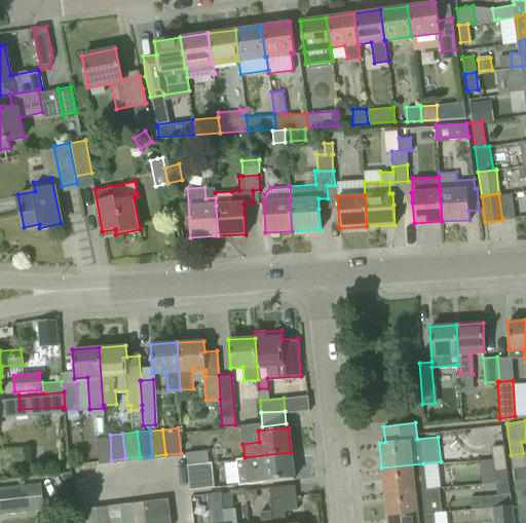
[(111,460),(110,435),(96,436),(98,461),(111,460)]
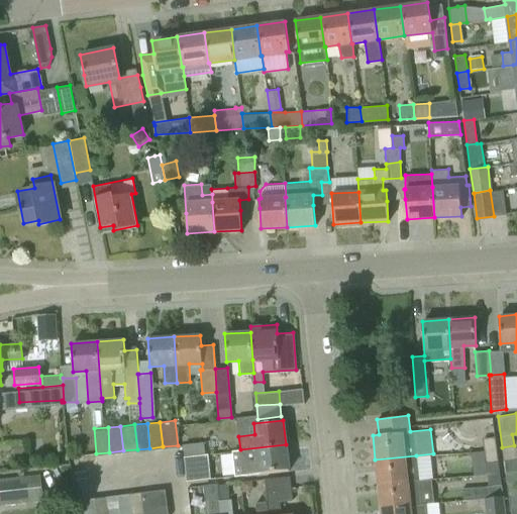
[(483,437),(484,448),(496,447),(494,436),(483,437)]
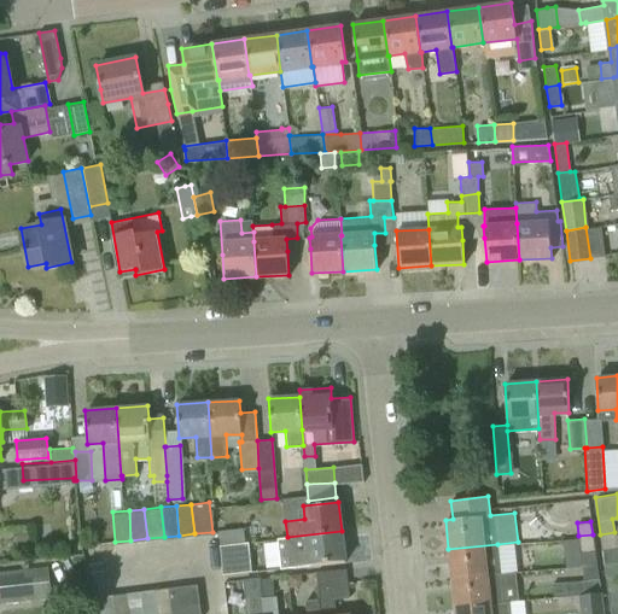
[(28,526),(15,527),(16,544),(30,543),(28,526)]
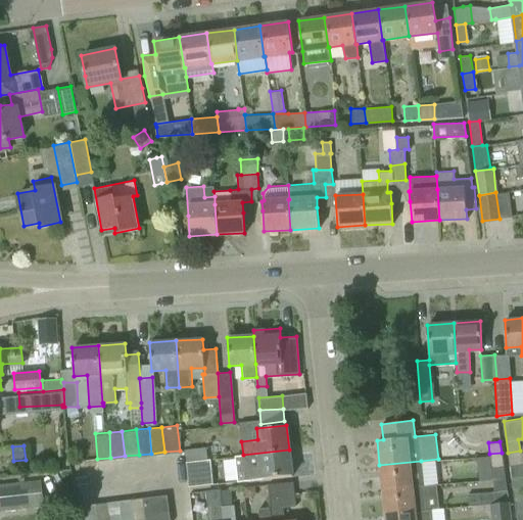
[(185,447),(186,458),(206,457),(205,446),(185,447)]
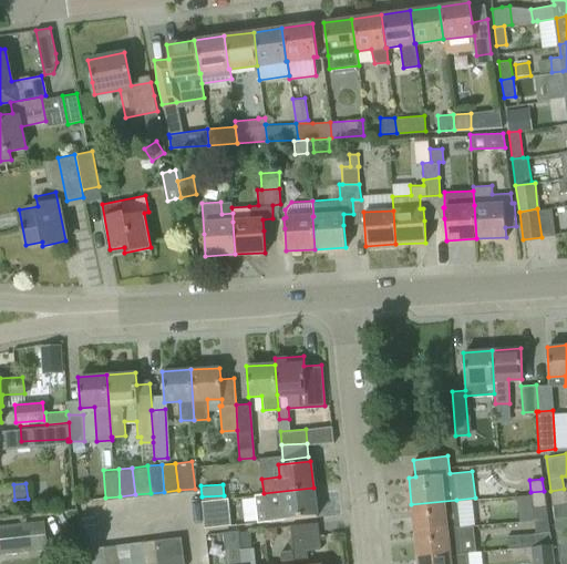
[(264,493),(255,494),(257,521),(284,519),(317,515),(313,488),(264,493)]
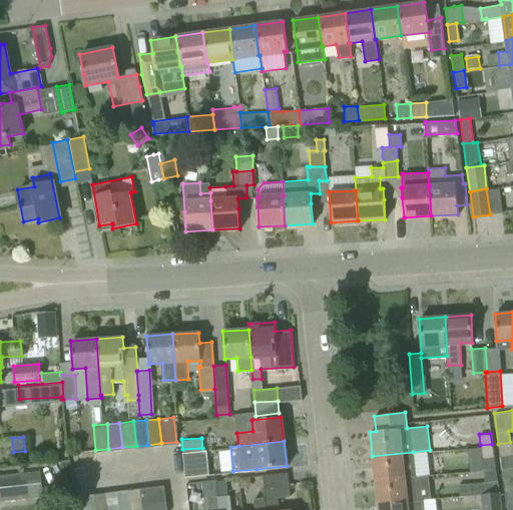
[(510,442),(498,444),(500,455),(511,453),(510,442)]
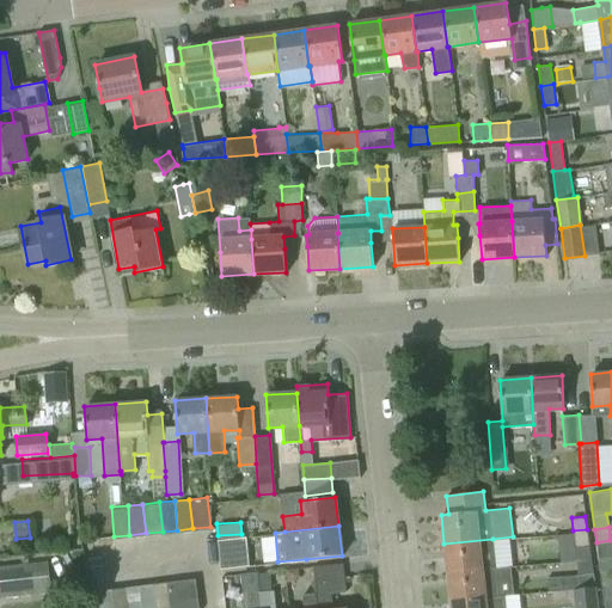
[(587,529),(573,530),(575,545),(588,542),(587,529)]
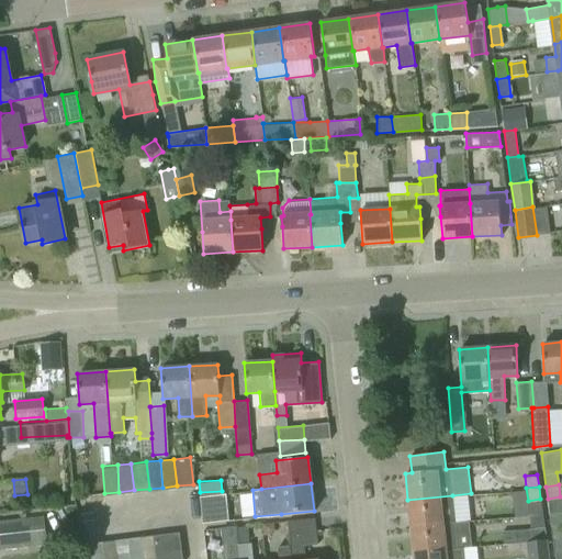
[(200,494),(203,520),(228,518),(226,492),(200,494)]
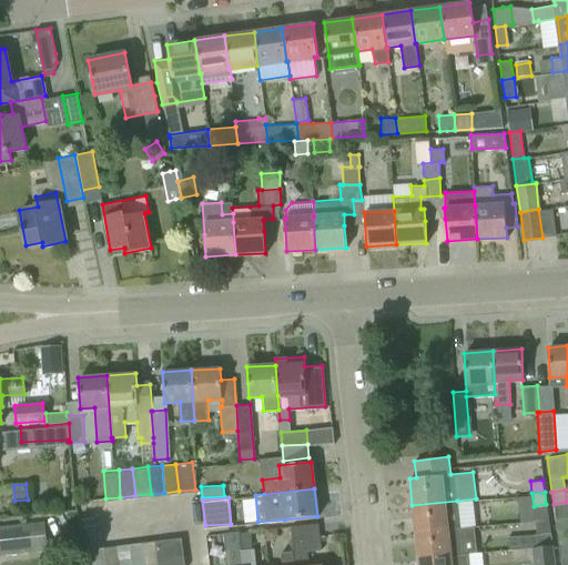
[(412,505),(415,532),(459,526),(457,501),(412,505)]
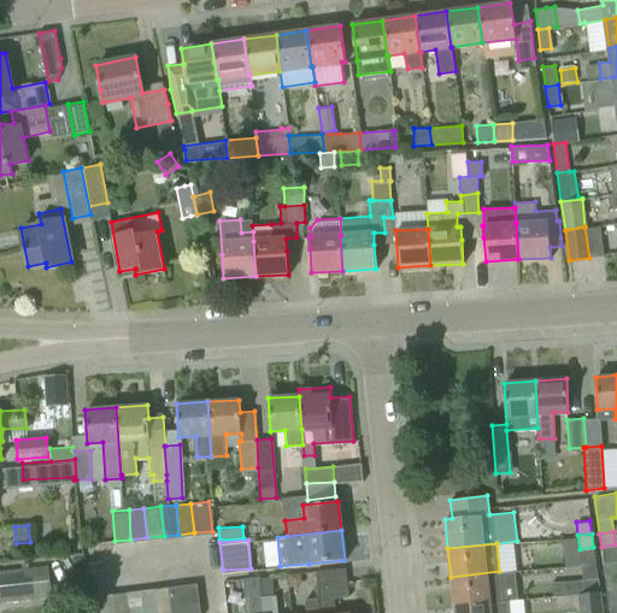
[(51,597),(47,566),(0,570),(0,590),(1,602),(51,597)]
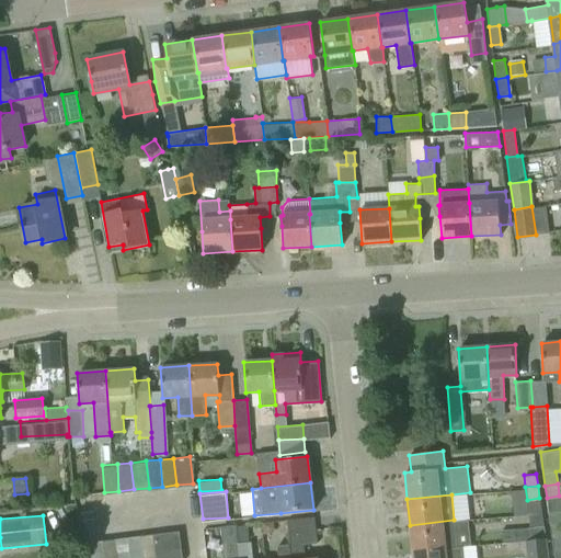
[(287,520),(289,544),(290,544),(292,557),(305,557),(304,543),(317,541),(315,516),(287,520)]
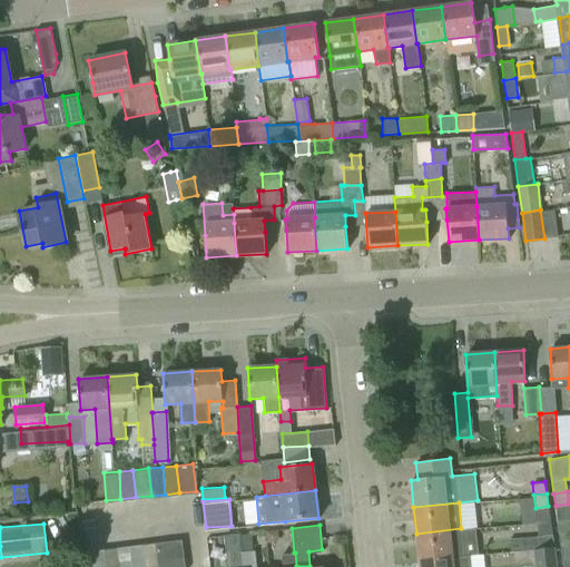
[(416,534),(420,560),(465,555),(461,528),(416,534)]
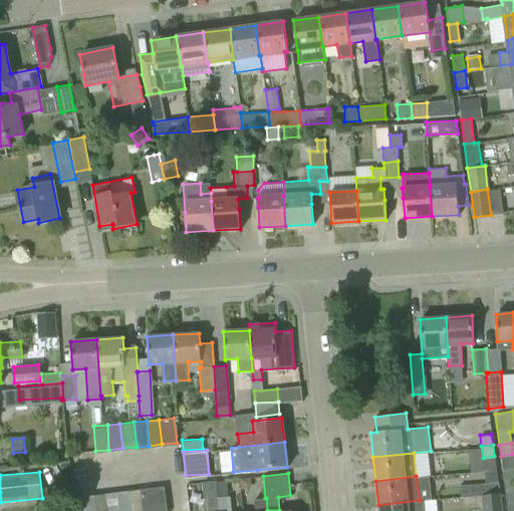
[(251,483),(251,477),(239,478),(240,488),(247,488),(251,483)]
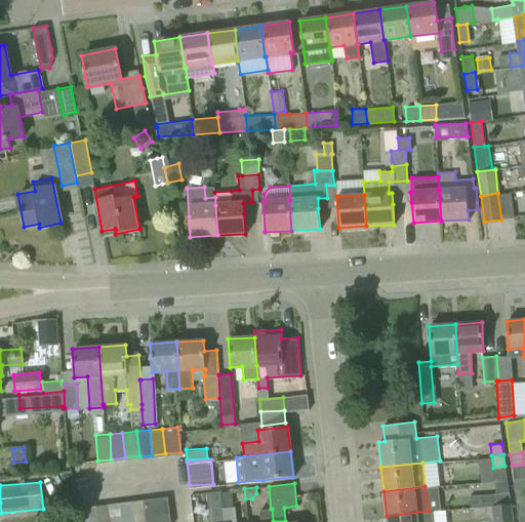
[(524,489),(515,490),(516,503),(524,502),(524,489)]
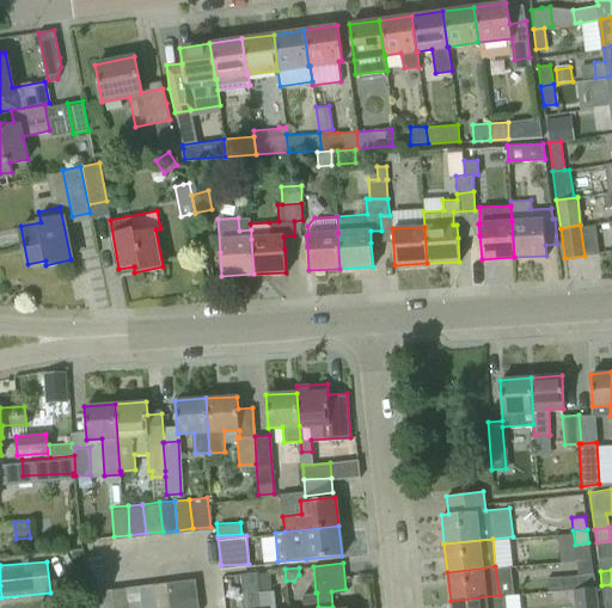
[(237,573),(238,584),(258,583),(257,572),(237,573)]
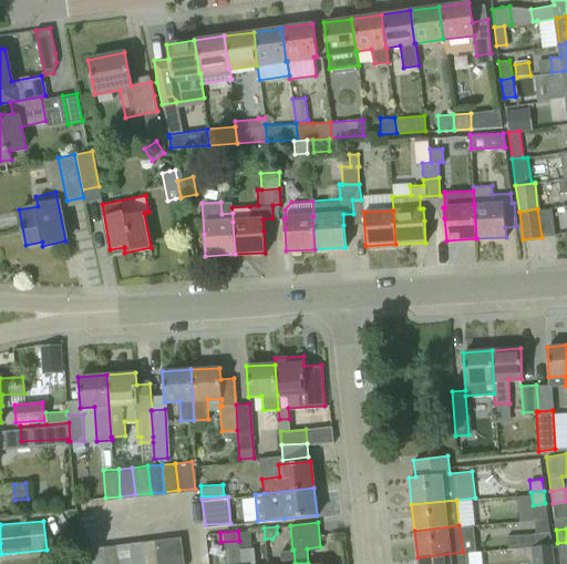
[(508,549),(532,545),(550,543),(549,531),(536,532),(506,535),(508,549)]
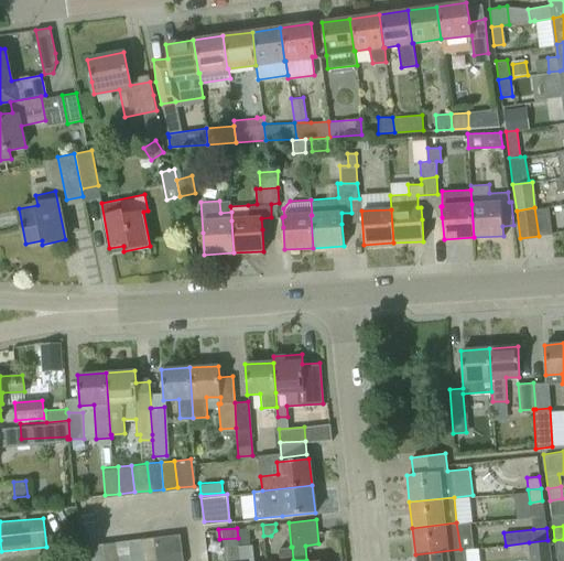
[(183,560),(181,533),(167,535),(170,560),(183,560)]
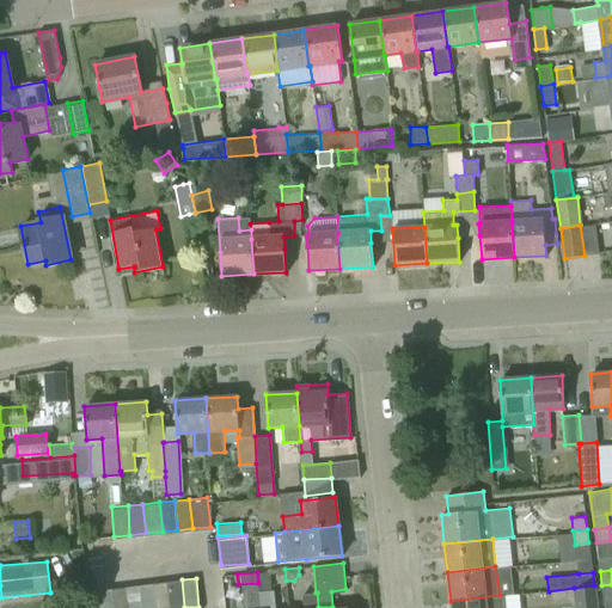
[(184,607),(182,579),(167,581),(170,607),(184,607)]
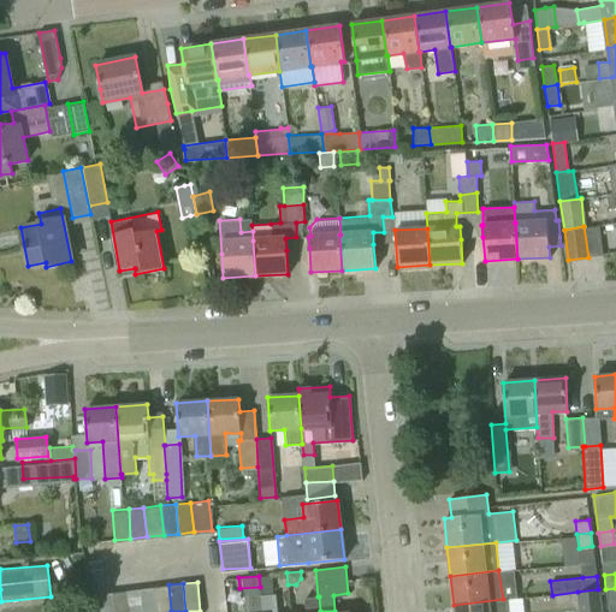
[(171,611),(169,584),(154,587),(157,611),(171,611)]
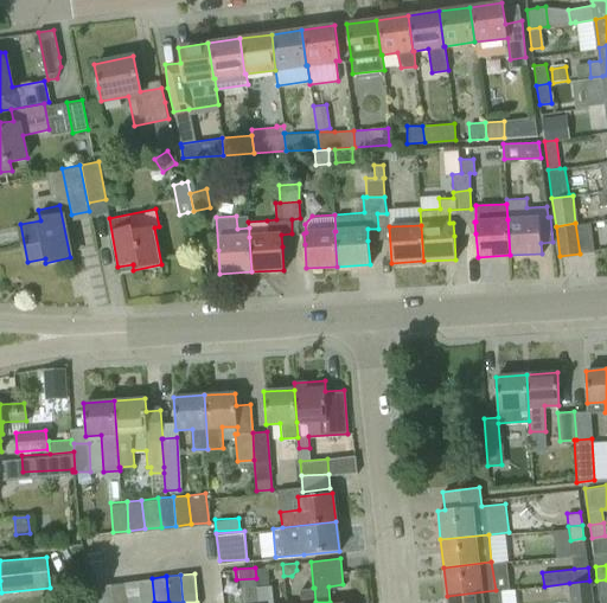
[(154,602),(152,578),(139,579),(140,602),(154,602)]
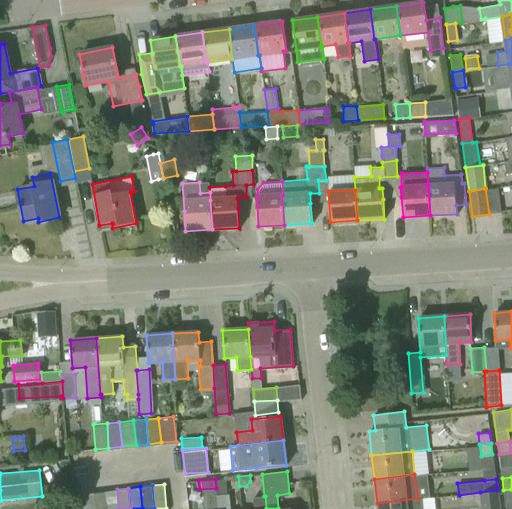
[(118,508),(117,489),(105,491),(107,508),(118,508)]
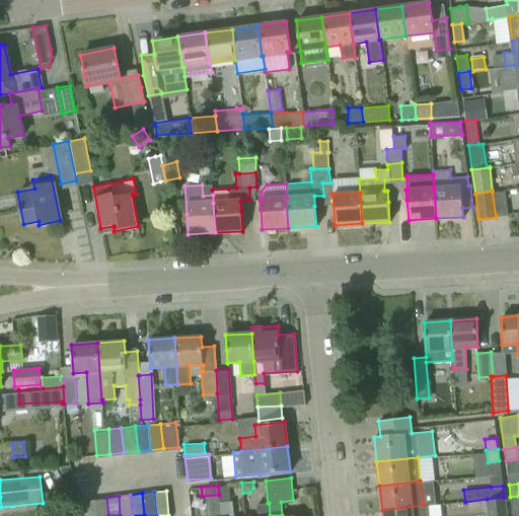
[(518,515),(518,496),(510,497),(512,509),(512,515),(518,515)]
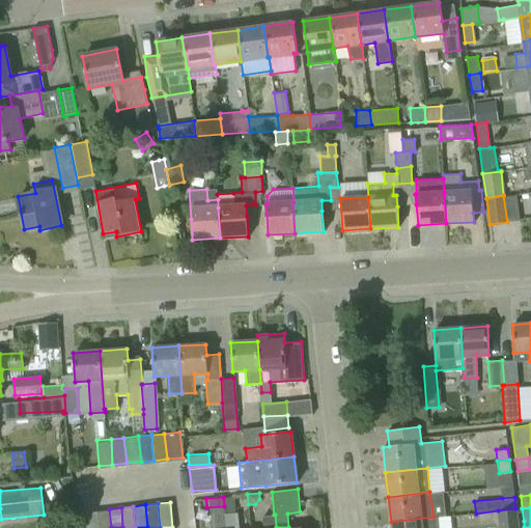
[(519,527),(518,521),(515,508),(498,510),(499,527),(519,527)]
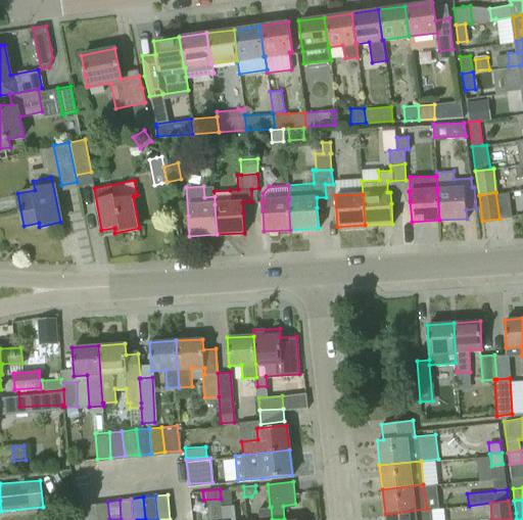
[(109,519),(107,502),(95,503),(97,519),(109,519)]
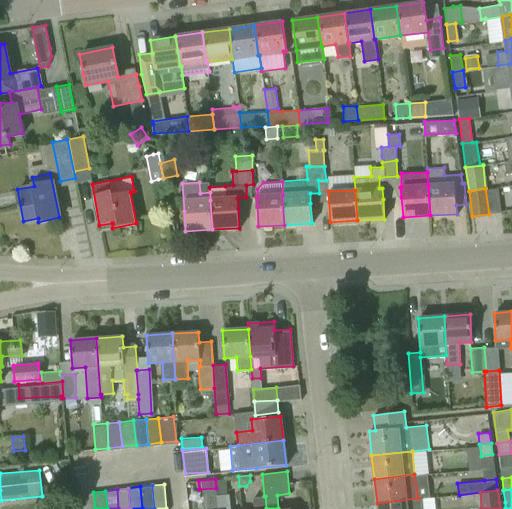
[(95,508),(93,492),(81,493),(82,508),(95,508)]
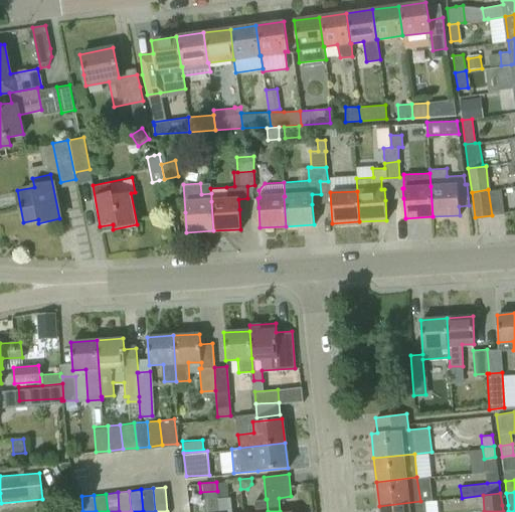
[(217,498),(218,511),(230,511),(229,497),(217,498)]
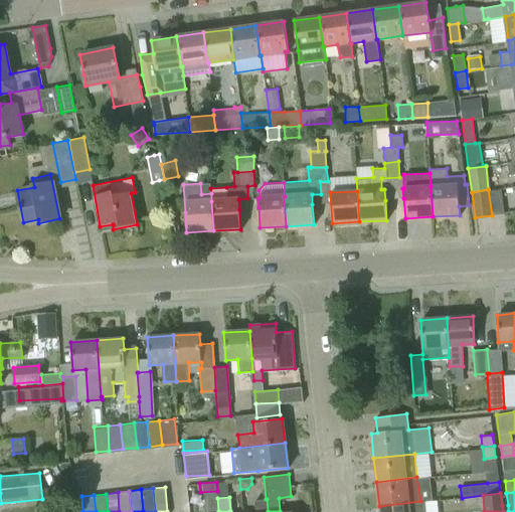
[(255,511),(268,511),(267,499),(266,499),(254,500),(255,511)]
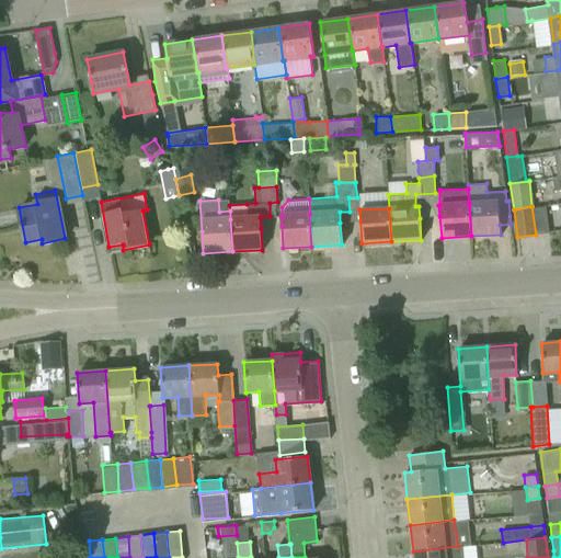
[(413,551),(413,557),(464,557),(462,546),(458,547),(458,546),(413,551)]
